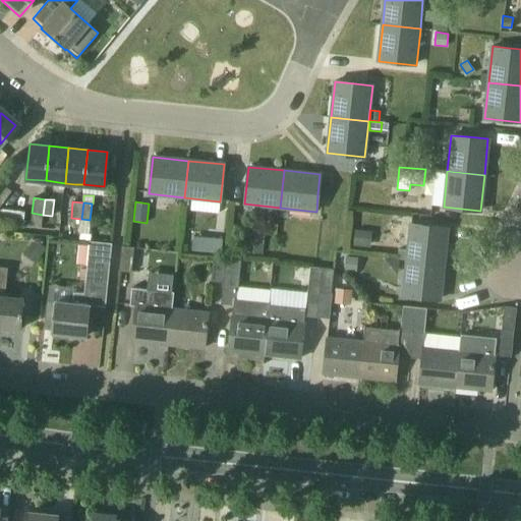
[(288,219),(289,209),(280,208),(279,218),(288,219)]
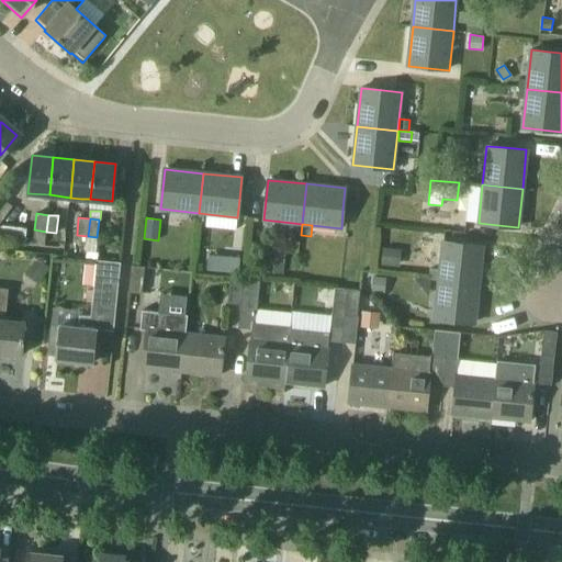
[(45,245),(46,232),(34,229),(33,243),(45,245)]
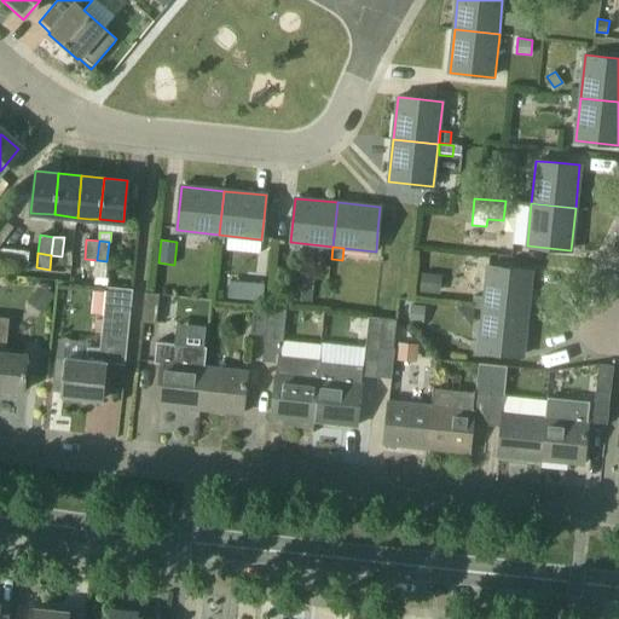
[(96,277),(105,277),(106,261),(97,260),(96,277)]
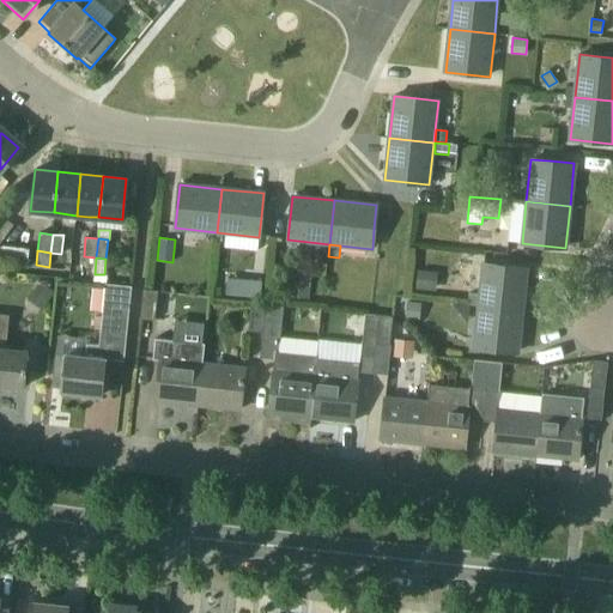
[(483,263),(479,295),(478,305),(522,310),(526,268),(502,266),(483,263)]
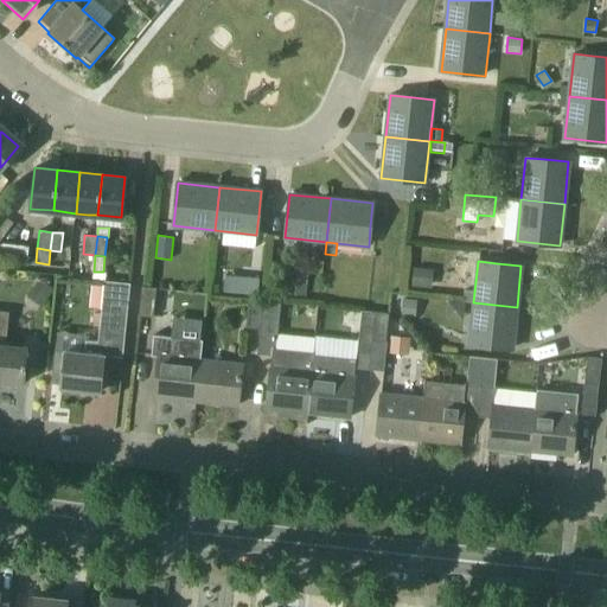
[(427,288),(429,269),(414,268),(411,287),(427,288)]
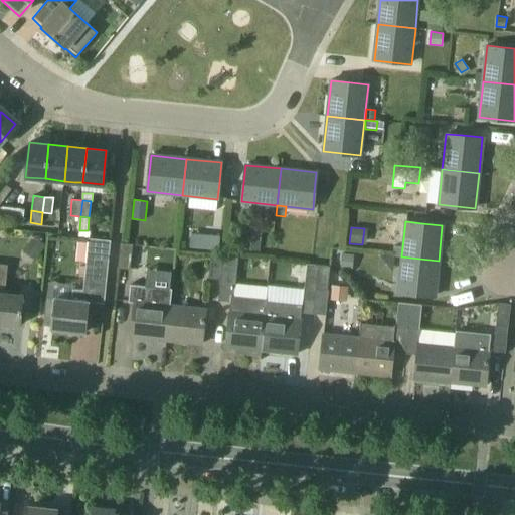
[(260,251),(262,233),(244,231),(242,249),(260,251)]
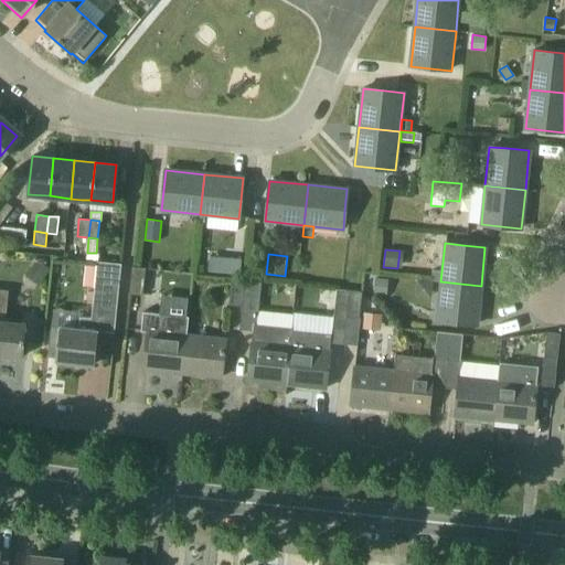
[(241,258),(225,257),(224,273),(240,275),(241,258)]
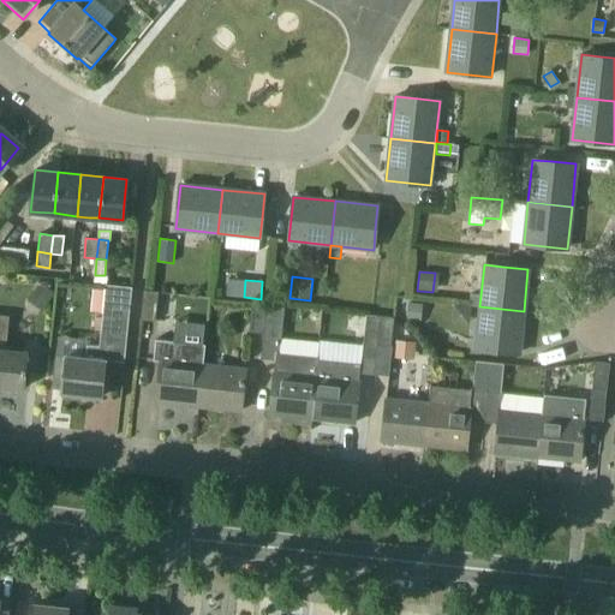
[(37,300),(45,306),(55,293),(41,284),(31,297),(37,300)]
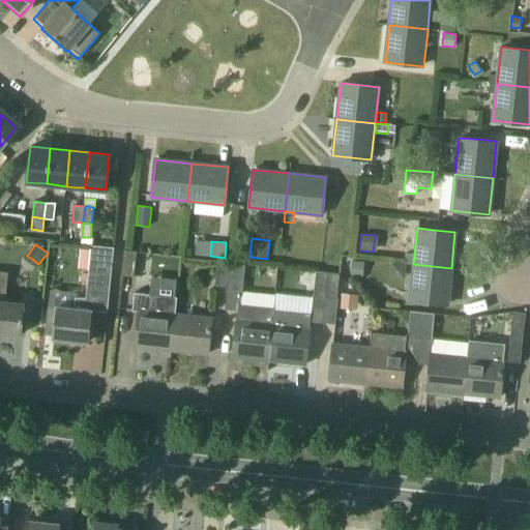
[(75,297),(74,306),(57,304),(53,339),(87,342),(91,310),(107,312),(114,247),(91,245),(90,253),(89,266),(88,272),(85,298),(75,297)]
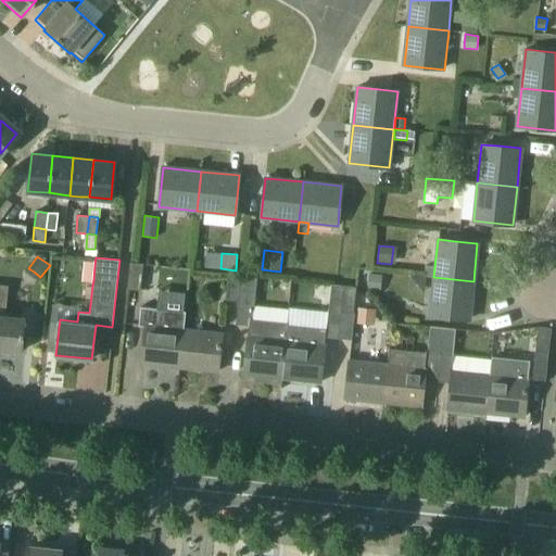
[(130,261),(128,289),(140,290),(142,262),(130,261)]
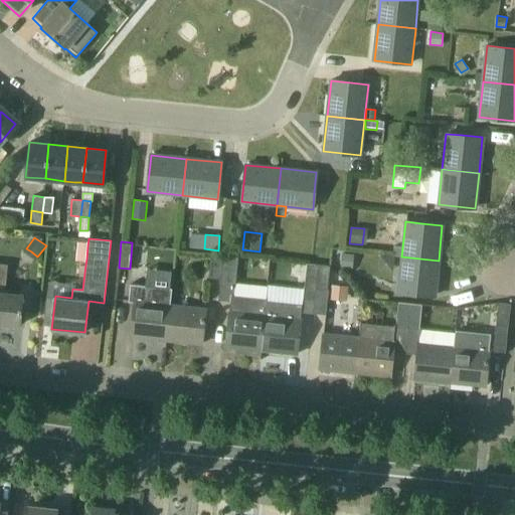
[(392,255),(401,256),(402,247),(393,246),(392,255)]
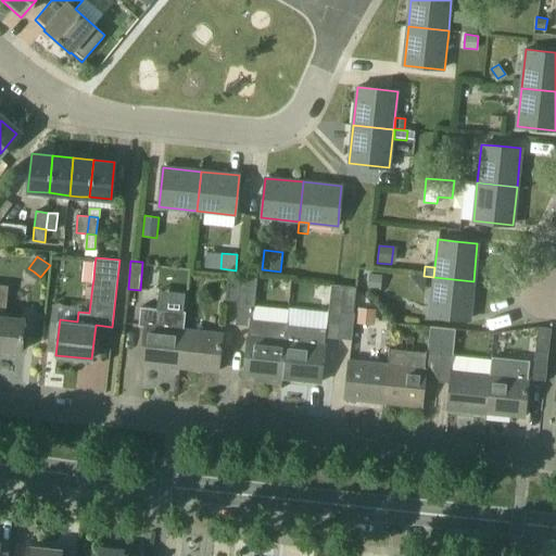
[(238,301),(241,275),(228,274),(226,300),(238,301)]
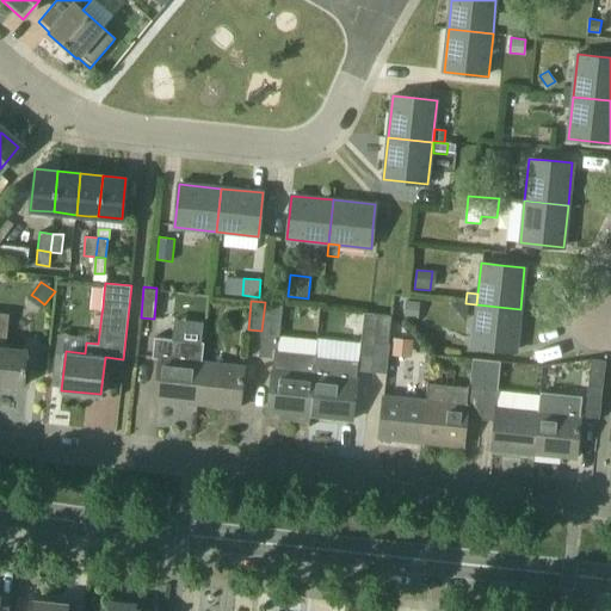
[(420,302),(406,301),(403,316),(418,318),(420,302)]
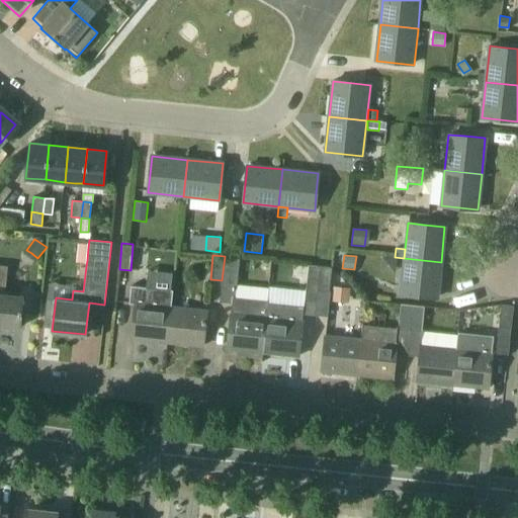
[(266,316),(269,288),(237,284),(240,258),(225,256),(222,280),(223,280),(220,301),(232,303),(227,349),(262,353),(266,316)]
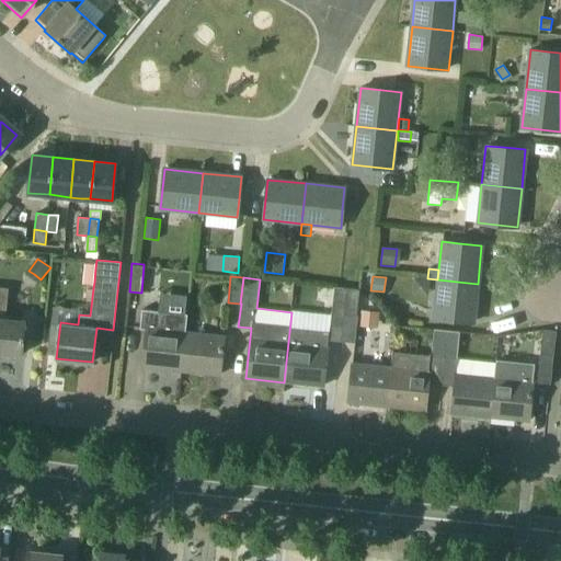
[(473,322),(478,284),(437,279),(433,318),(473,322)]
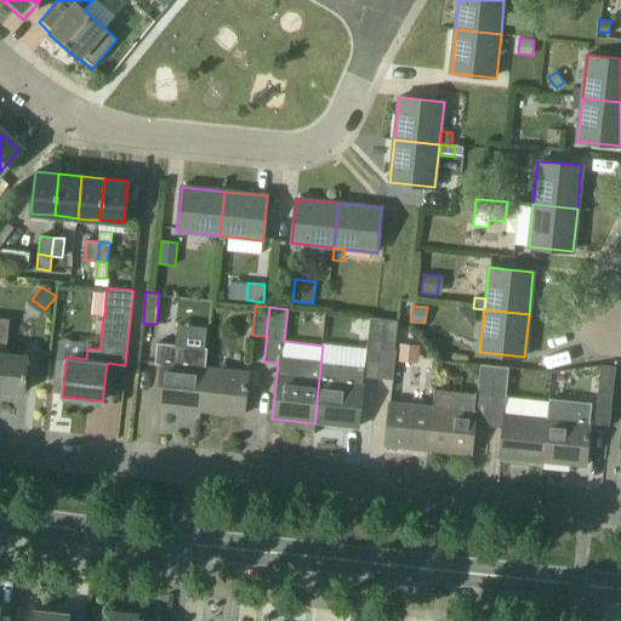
[(0,389),(23,392),(28,353),(7,351),(11,320),(0,318),(0,389)]
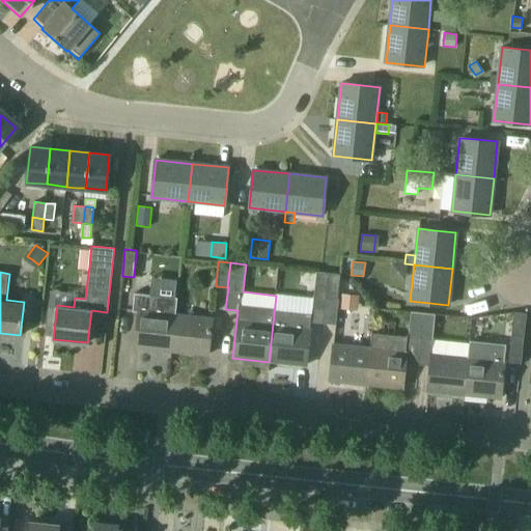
[(323,323),(326,298),(329,274),(316,272),(311,322),(323,323)]
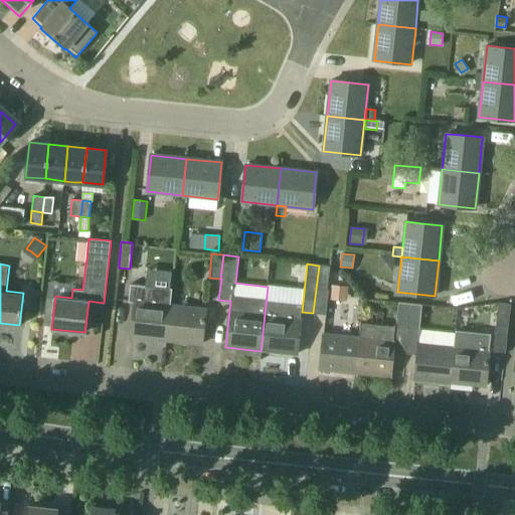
[(319,266),(316,289),(328,291),(330,267),(319,266)]
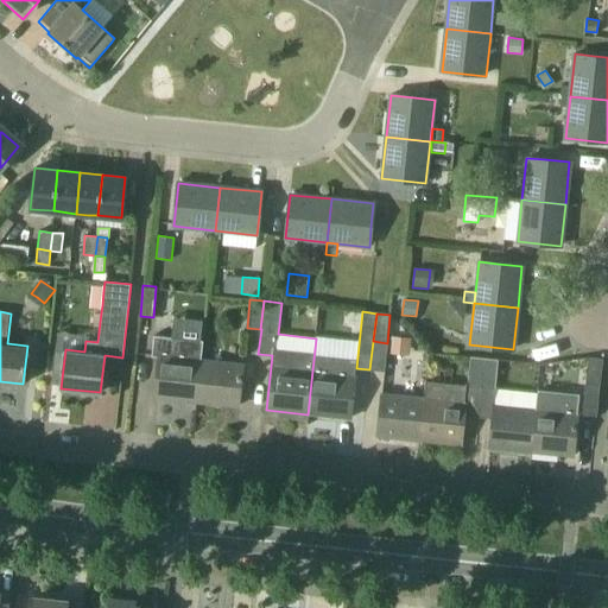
[(392,336),(391,354),(410,355),(411,337),(392,336)]
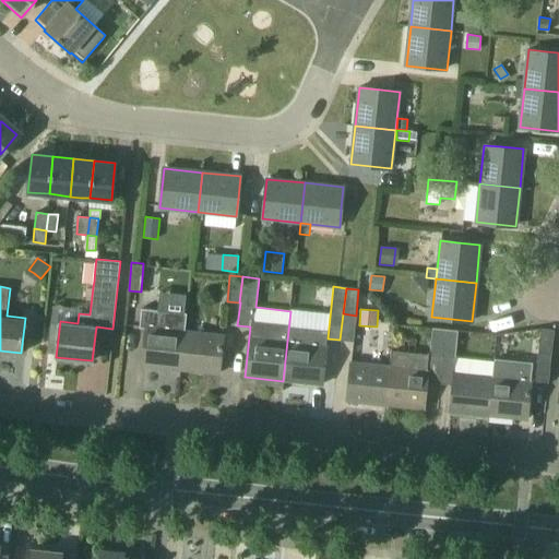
[(180,370),(185,330),(180,330),(180,325),(186,325),(186,318),(150,314),(149,325),(146,325),(142,366),(180,370)]
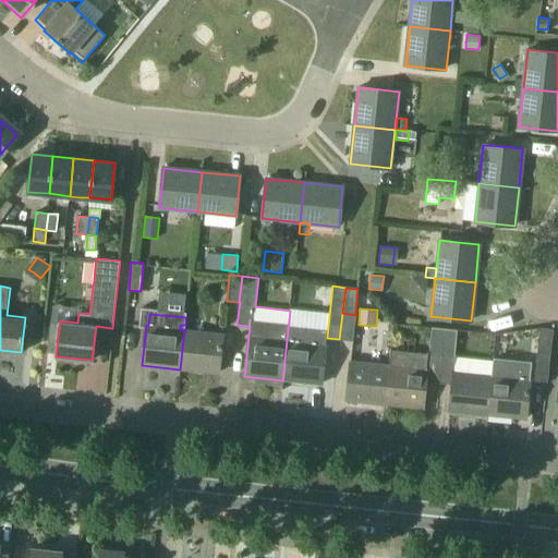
[(431,328),(428,354),(428,356),(441,358),(445,329),(431,328)]
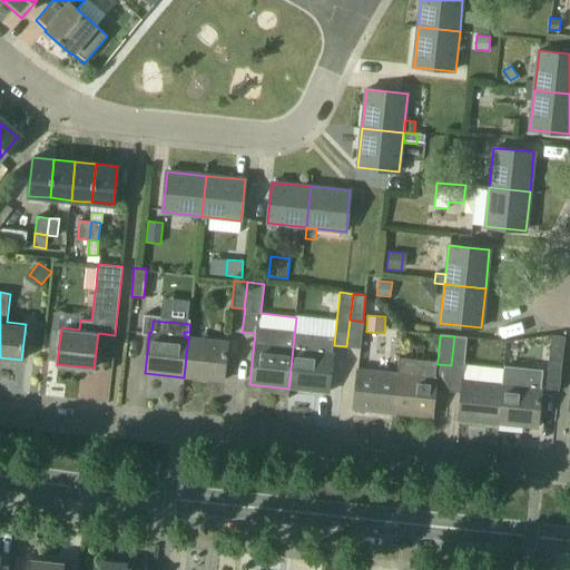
[(546,389),(559,391),(564,336),(551,335),(546,389)]
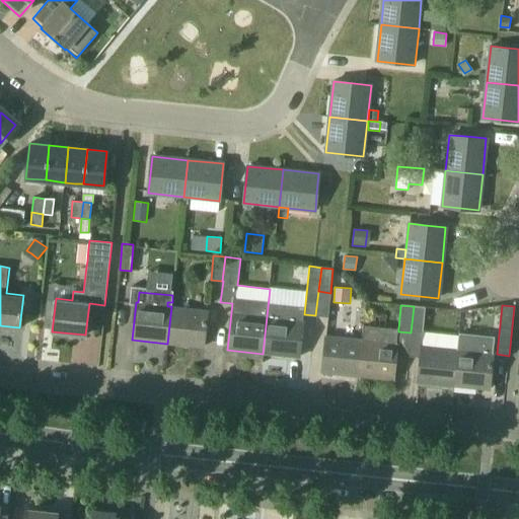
[(203,347),(207,310),(171,306),(167,344),(203,347)]
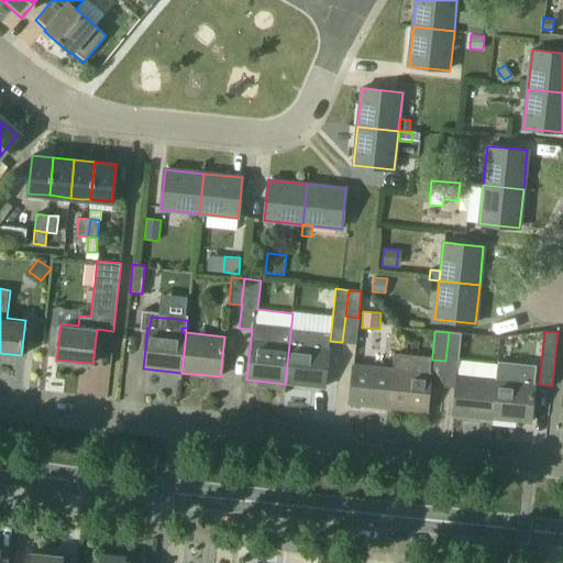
[(445,361),(459,363),(461,333),(449,332),(445,361)]
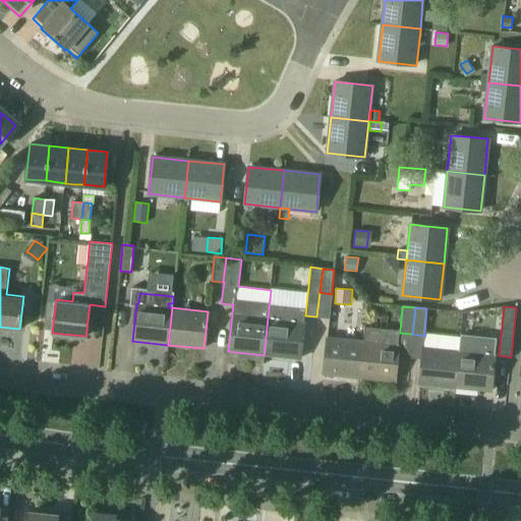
[(303,322),(268,317),(264,355),(300,358),(303,322)]
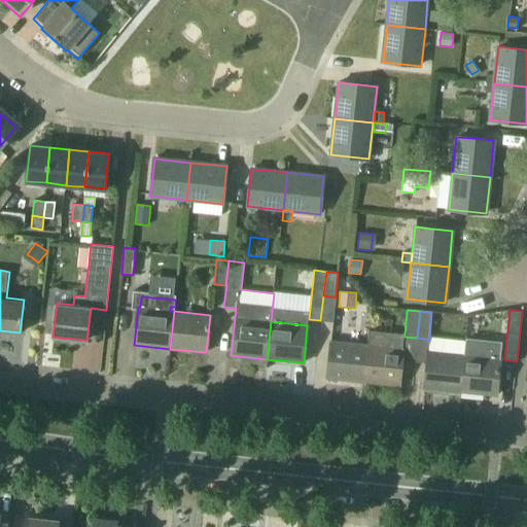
[(399,385),(401,360),(405,337),(405,335),(370,330),(367,344),(366,344),(362,382),(399,385)]
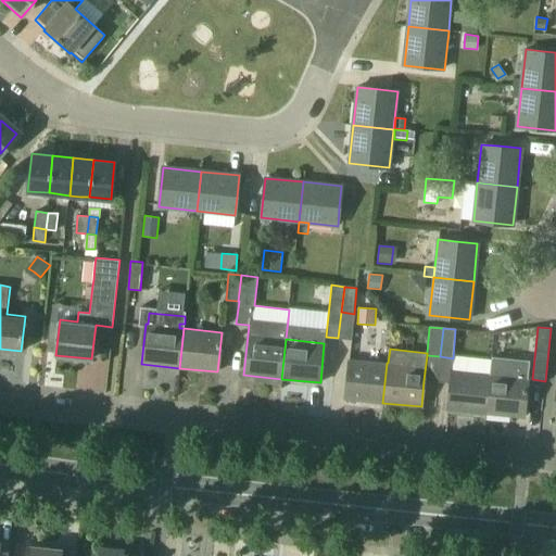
[(382,403),(387,363),(349,358),(344,399),(382,403)]
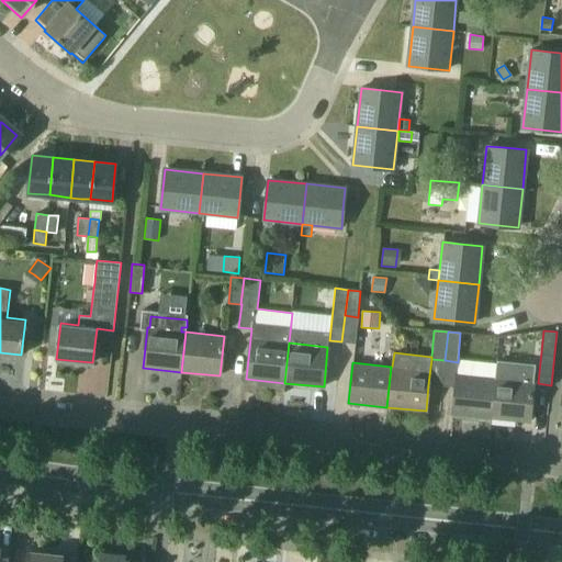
[(534,382),(528,382),(530,369),(504,367),(503,380),(495,379),(491,417),(529,422),(534,382)]
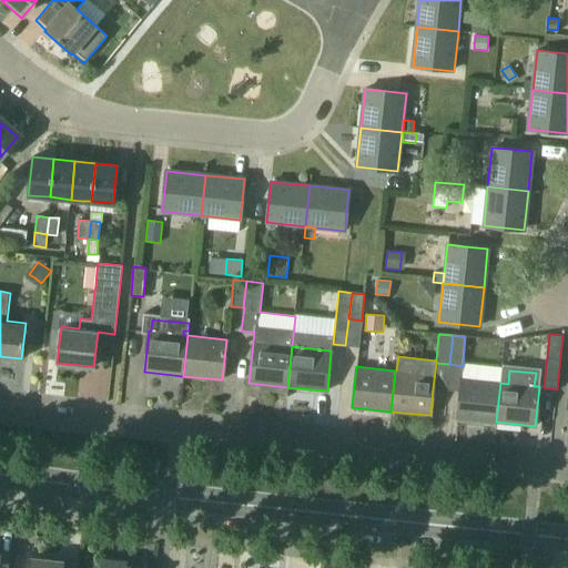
[(496,422),(500,383),(460,378),(459,392),(457,418),(496,422)]
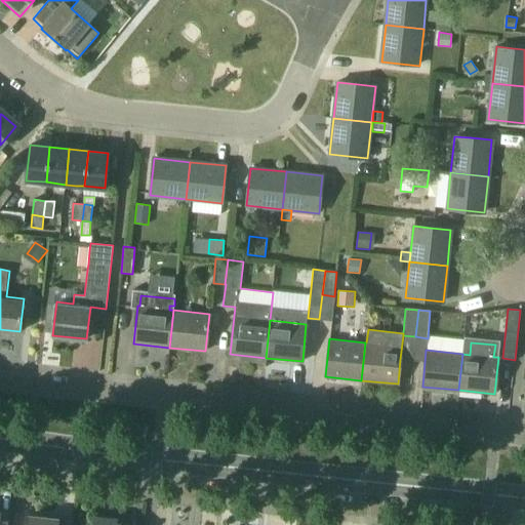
[(57,524),(58,518),(29,515),(27,524),(57,524)]
